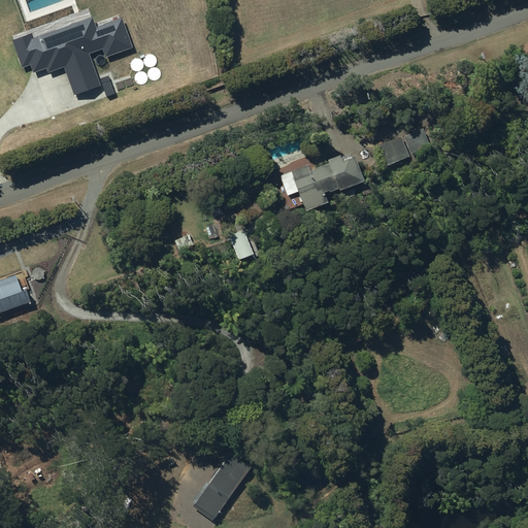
[(421,129),(404,136),(411,155),(429,147),(421,129)]
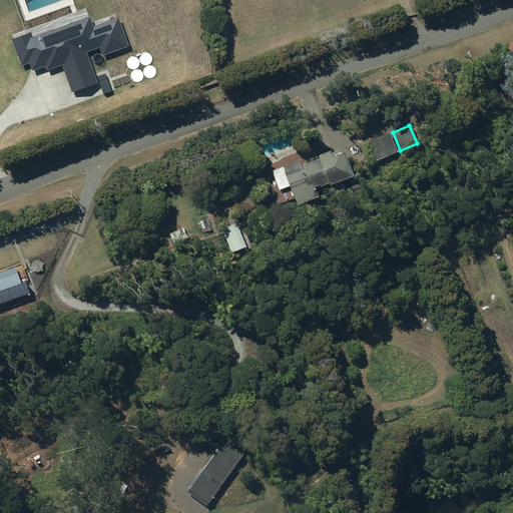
[(389,133),(364,144),(372,162),(397,151),(389,133)]
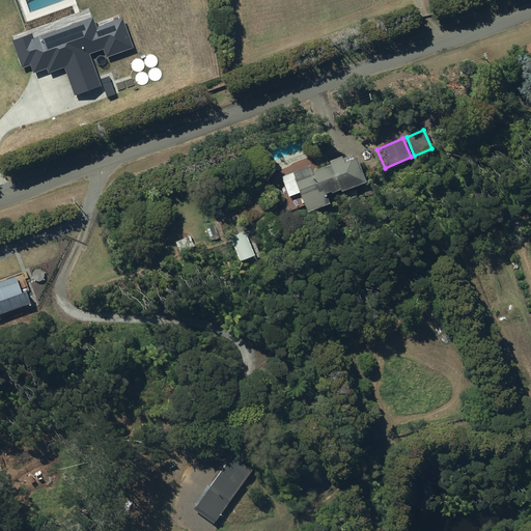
[(354,152),(310,170),(297,176),(295,171),(280,177),(288,196),(300,192),(308,212),(329,203),(326,196),(339,190),(340,192),(365,182),(354,152)]
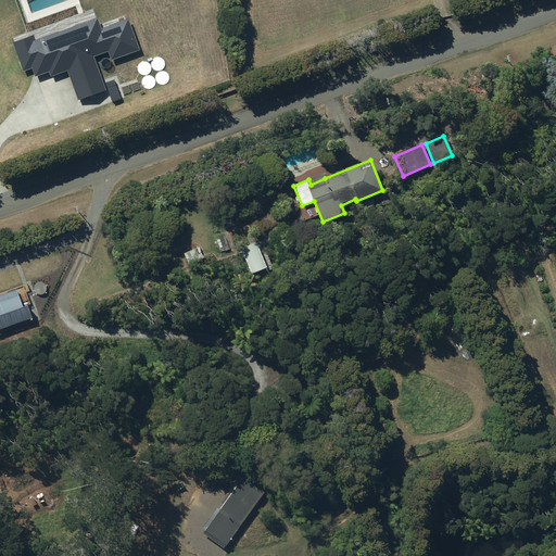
[(267,239),(241,249),(252,276),(278,266),(267,239)]
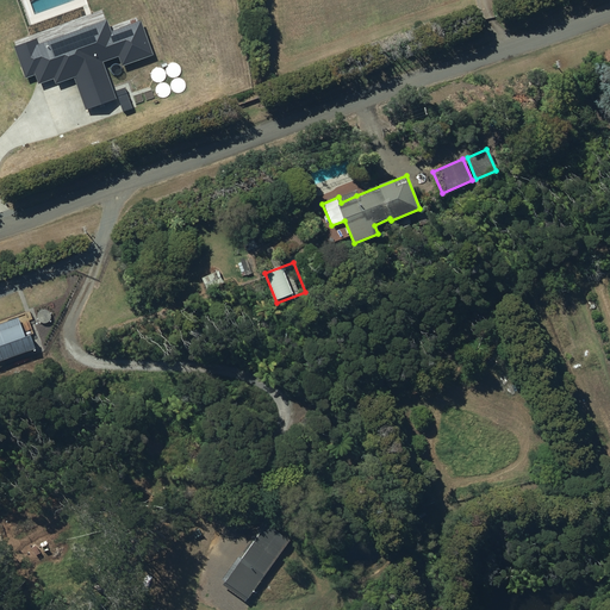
[(265,516),(236,555),(263,574),(292,535),(265,516)]
